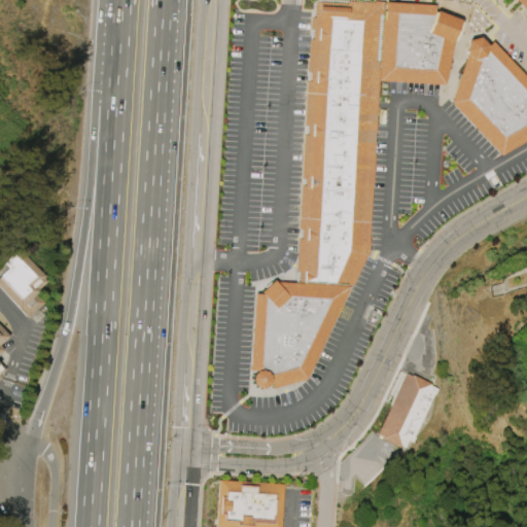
[(255,294),(264,294),(277,281),(281,284),(296,284),(312,0),(443,6),(442,14),(466,25),(456,45),(448,86),(382,83),(371,253),(310,380),(273,390),(273,384),(268,389),(261,389),(256,384),(256,378),(258,373),(252,372),(255,294)]
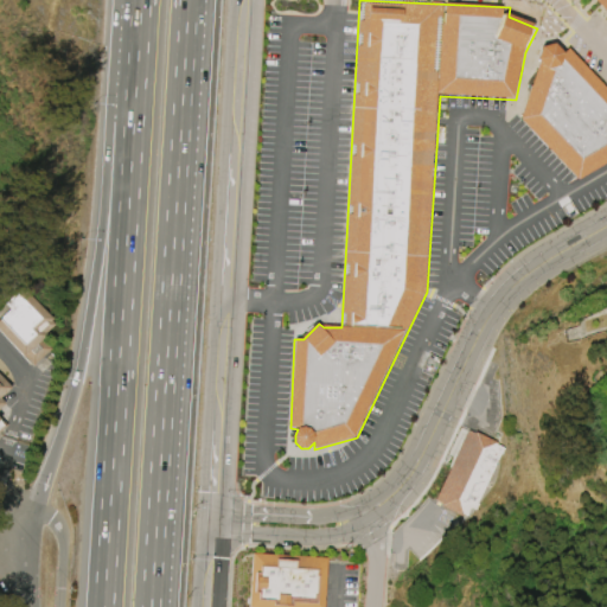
[(606,0),(596,0),(606,11),(606,0)]
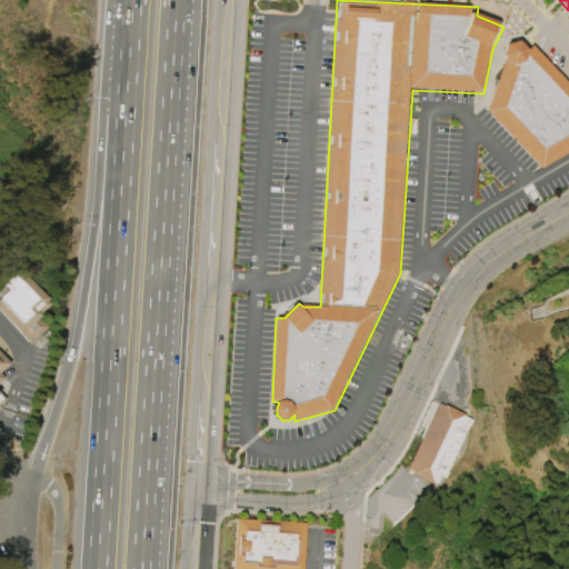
[(568,86),(533,47),(531,51),(523,43),(512,43),(490,113),(543,170),(568,155),(568,86)]
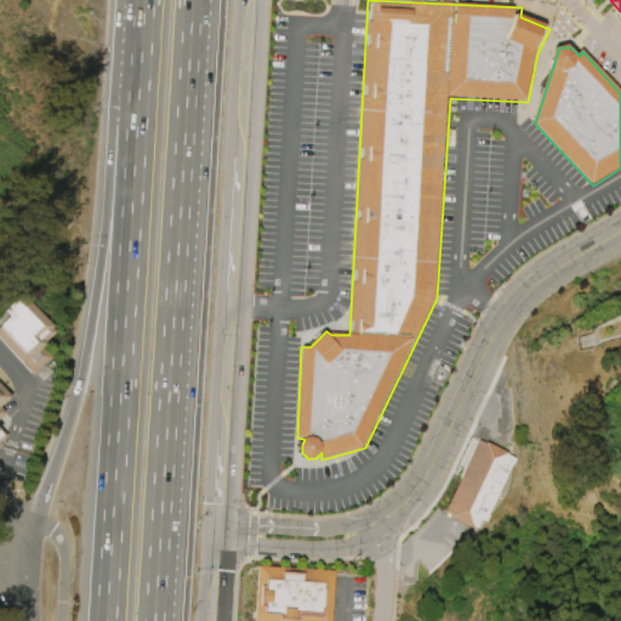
[(51,357),(33,372),(23,363),(22,364),(0,339),(0,324),(11,315),(5,309),(23,294),(52,325),(50,326),(53,331),(44,340),(46,342),(41,346),(51,357)]
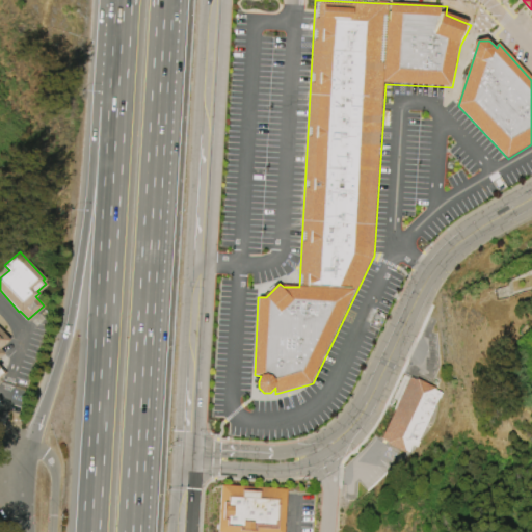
[(0,368),(4,373),(0,376),(0,330),(8,340),(0,346),(0,350),(3,353),(0,355),(0,368)]
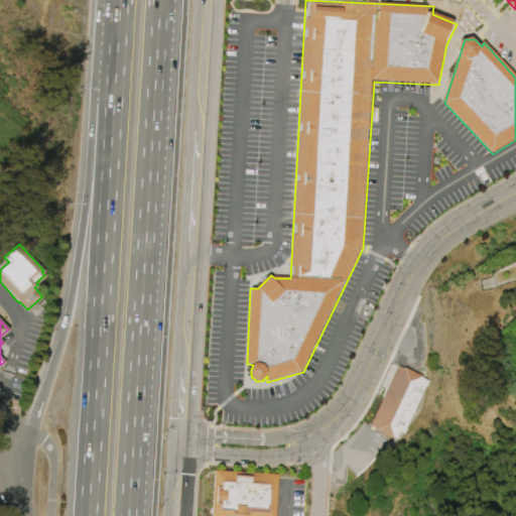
[(369,425),(397,366),(402,369),(403,367),(422,376),(421,377),(429,381),(426,386),(406,427),(407,428),(405,433),(400,431),(397,437),(394,436),(393,438),(375,429),(376,428),(369,425)]
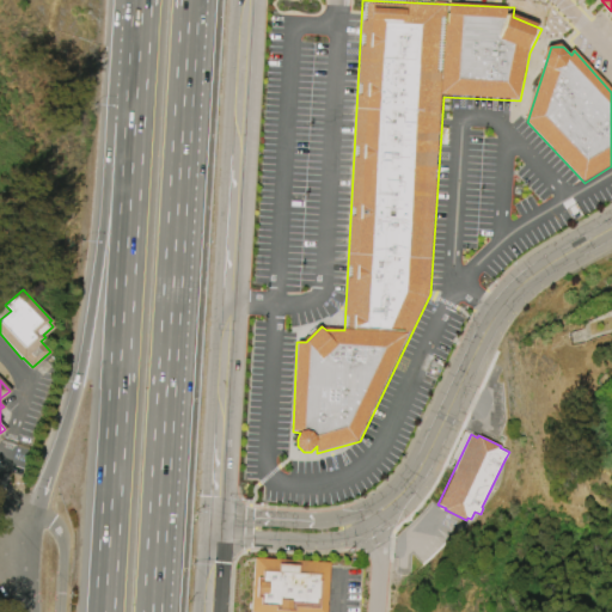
[(250,611),(254,557),(329,562),(329,567),(325,611),(250,611)]
